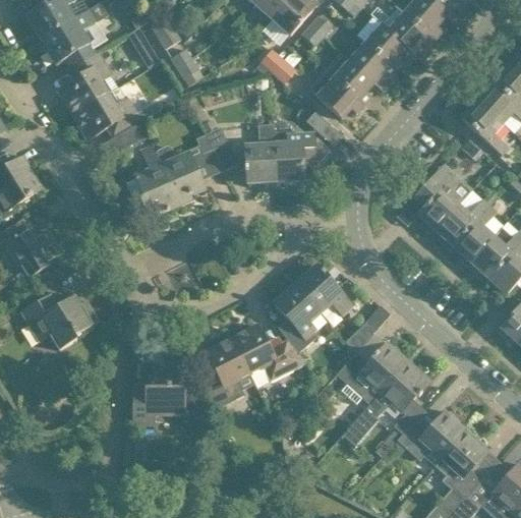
[(44,0),(46,2),(25,15),(40,39),(89,9),(83,0),(44,0)]
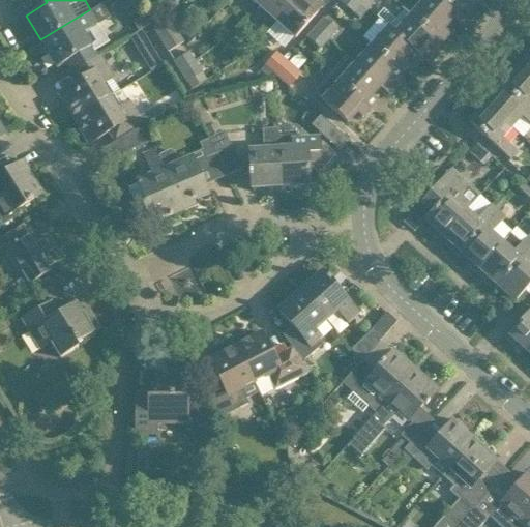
[(260,0),(258,2),(276,19),(292,0),(260,0)]
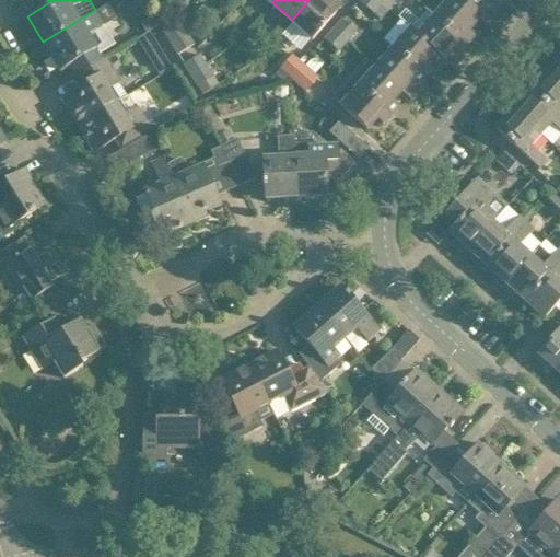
[(308,0),(292,20),(312,37),(340,6),(335,0),(308,0)]
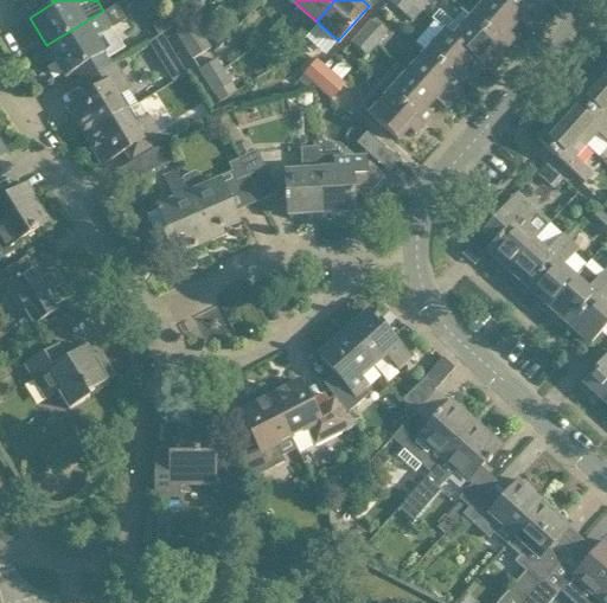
[(390,0),(410,18),(420,7),(411,0),(390,0)]
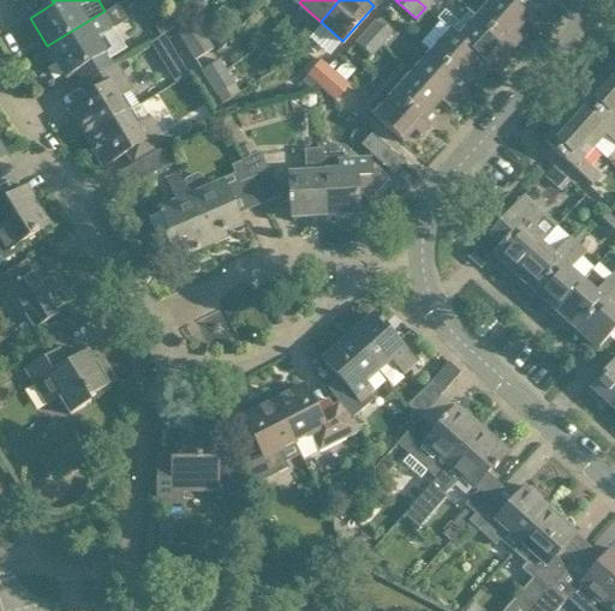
[(514,31),(525,19),(502,0),(489,0),(477,15),(513,47),(521,37),(514,31)]
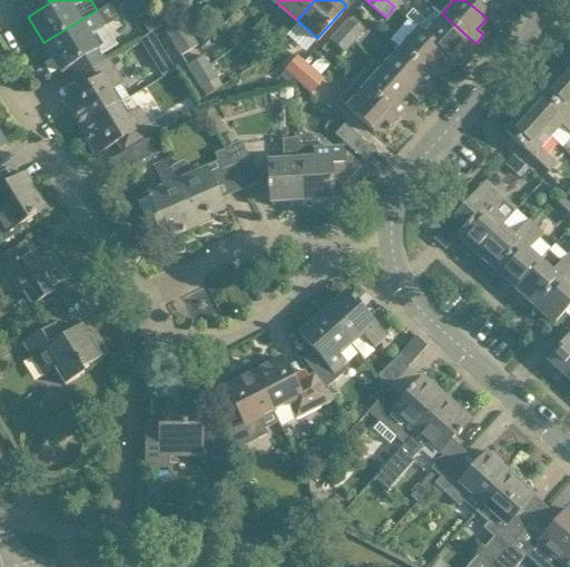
[(465,0),(487,18),(498,28),(508,17),(503,12),(510,5),(504,0),(465,0)]
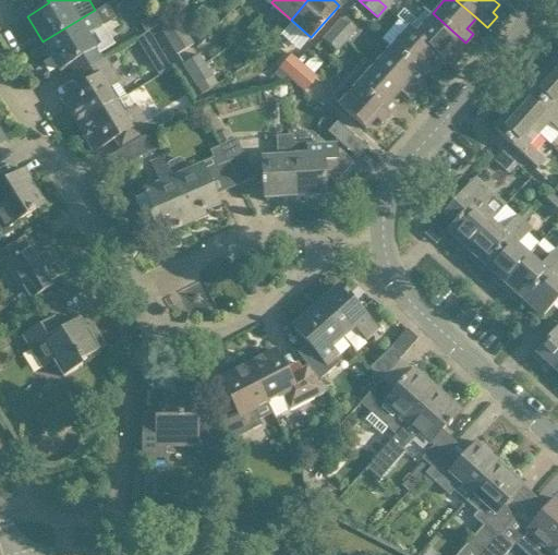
[(463,55),(458,50),(465,43),(433,13),(426,7),(409,26),(408,26),(417,35),(434,50),(452,67),(463,55)]
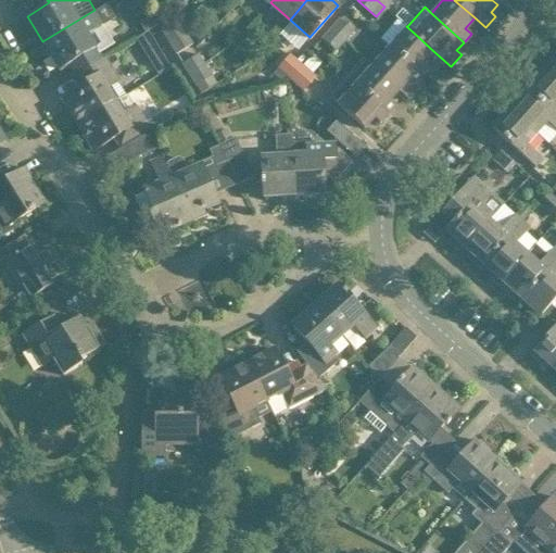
[(95,10),(42,41),(59,68),(64,64),(68,63),(75,74),(78,72),(103,54),(101,50),(115,41),(103,23),(95,10)]
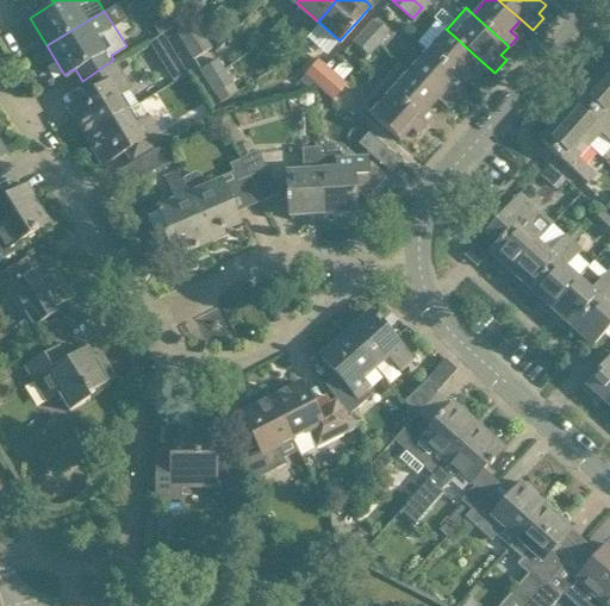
[(155,33),(174,22),(168,11),(148,23),(155,33)]
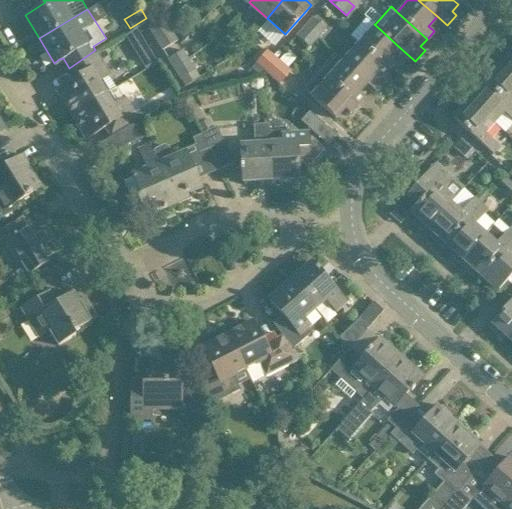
[(305,25),(317,37),(326,27),(313,16),(305,25)]
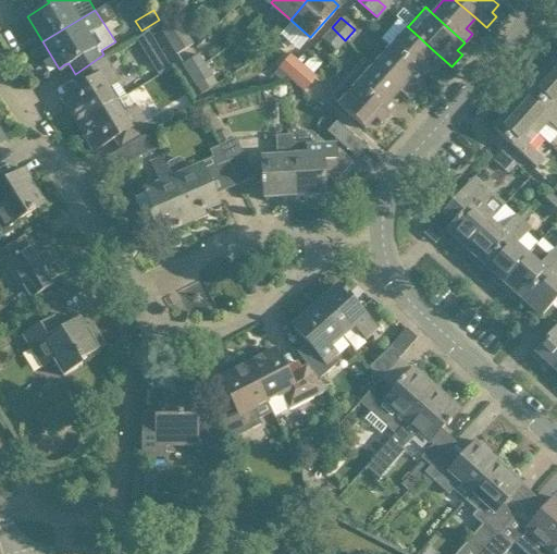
[(170,40),(186,31),(182,25),(183,24),(180,19),(163,29),(170,40)]
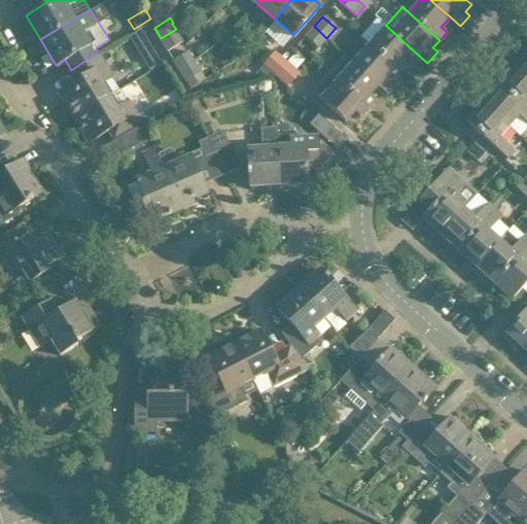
[(183,39),(173,23),(172,24),(176,29),(161,38),(167,48),(183,39)]
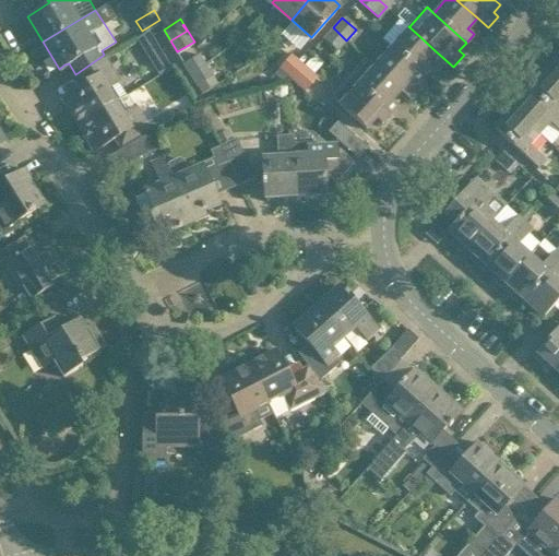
[(435,50),(408,26),(391,46),(424,75),(431,67),(436,71),(445,60),(453,67),(435,50)]
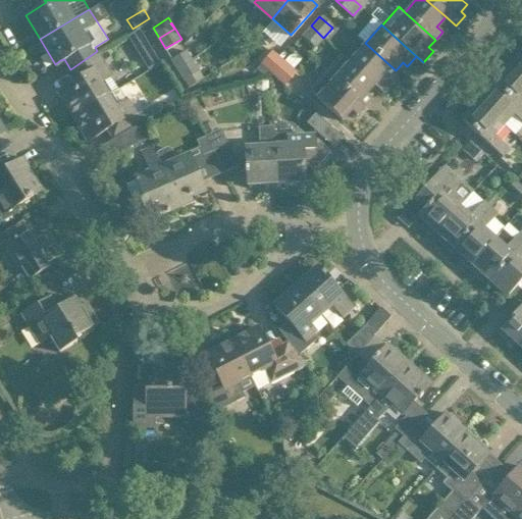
[(323,38),(311,26),(303,35),(316,46),(323,38)]
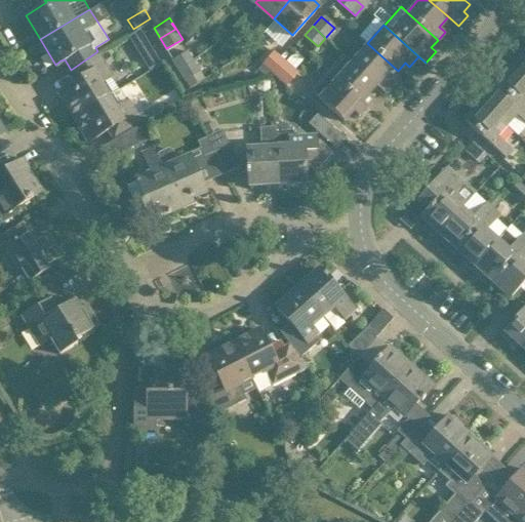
[(396,73),(398,71),(367,43),(352,61),(345,53),(344,54),(376,83),(387,92),(397,81),(392,77),(396,73)]
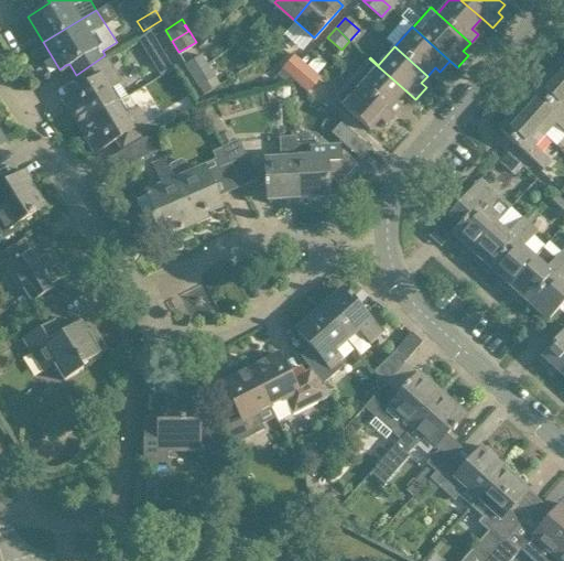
[(281,67),(290,76),(304,61),(295,52),(281,67)]
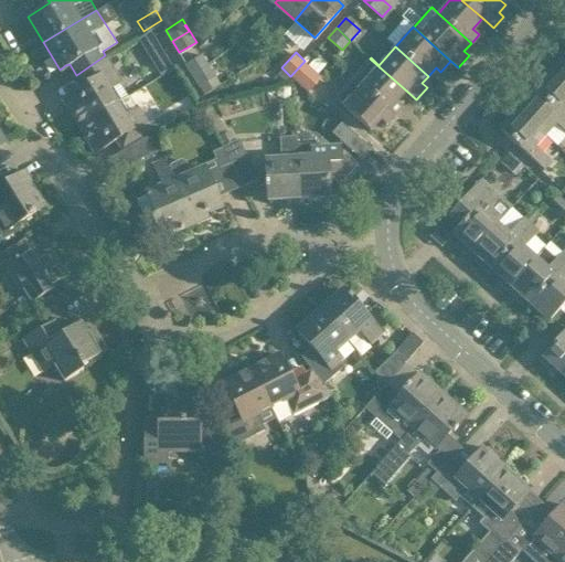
[(206,62),(208,62),(202,53),(185,63),(192,73),(208,64),(206,62)]
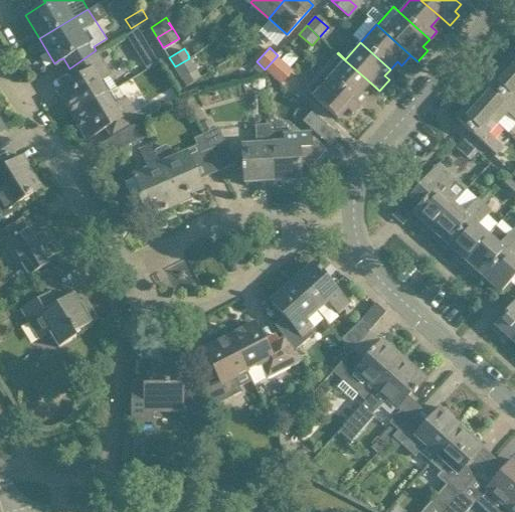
[(98,49),(96,50),(72,66),(78,76),(57,90),(71,114),(106,92),(116,87),(109,74),(112,72),(98,49)]
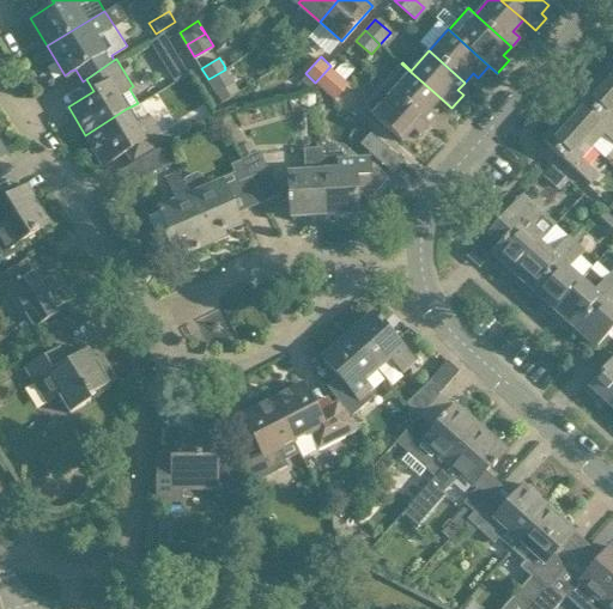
[(181,59),(167,68),(174,79),(188,69),(181,59)]
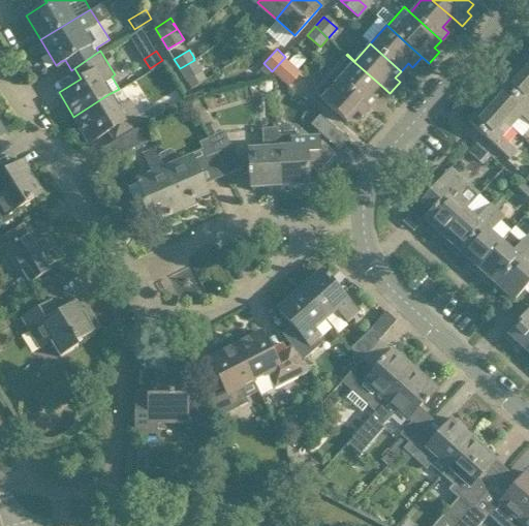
[(528,53),(524,59),(520,55),(514,62),(528,75),(528,53)]
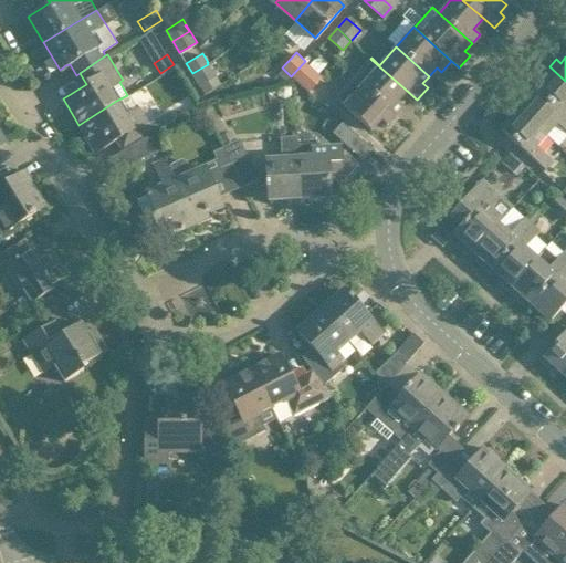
[(370,59),(354,77),(395,114),(402,105),(397,101),(406,90),(370,59)]
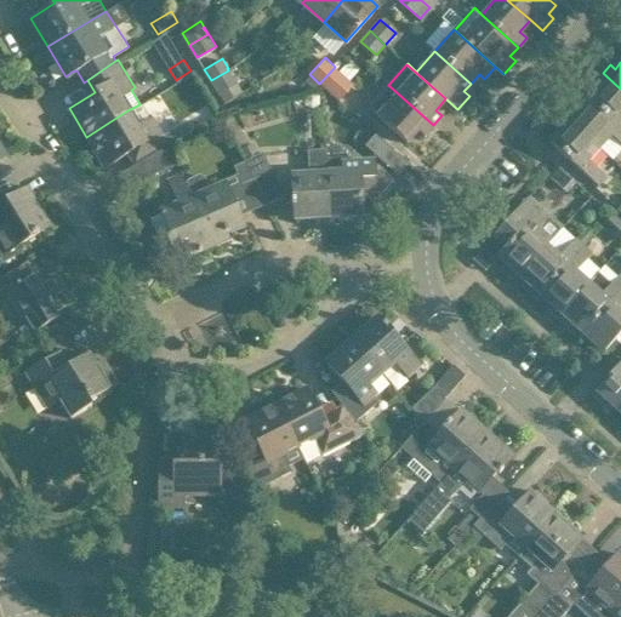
[(335,67),(319,84),(337,101),(353,83),(335,67)]
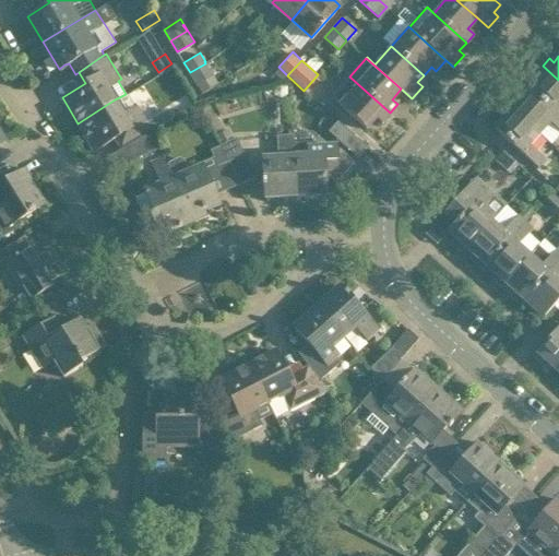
[(205,63),(190,72),(198,85),(214,75),(205,61),(204,61),(205,63)]
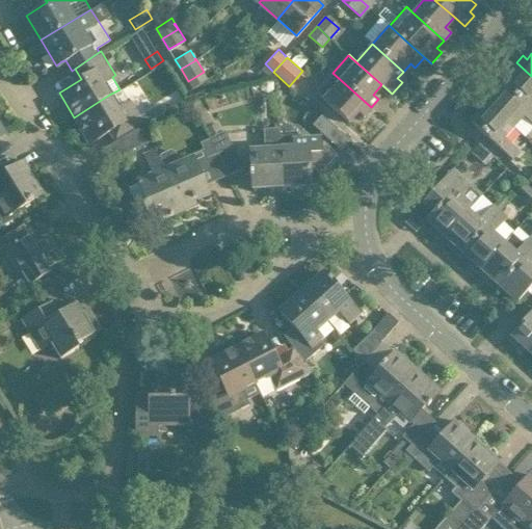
[(513,74),(505,84),(531,108),(531,76),(516,62),(509,71),(513,74)]
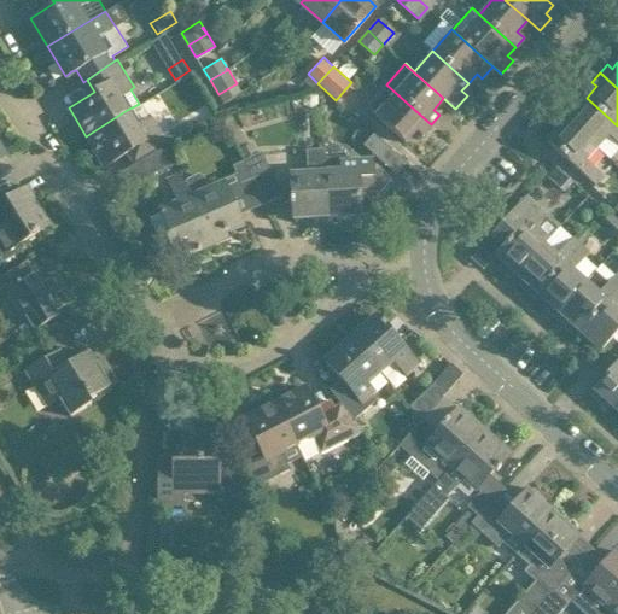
[(423,134),(431,124),(386,85),(367,106),(404,140),(415,128),(423,134)]
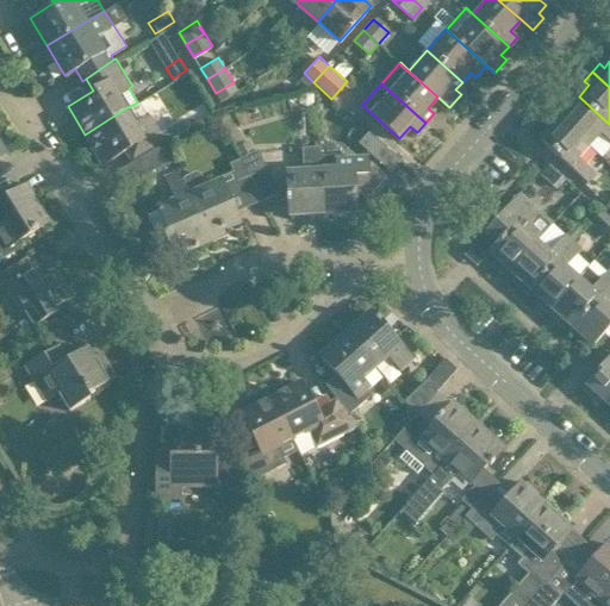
[(309,89),(305,87),(300,87),(297,89),(294,93),(294,98),(297,101),(300,102),(305,102),(309,101),(311,98),(311,93),(309,89)]
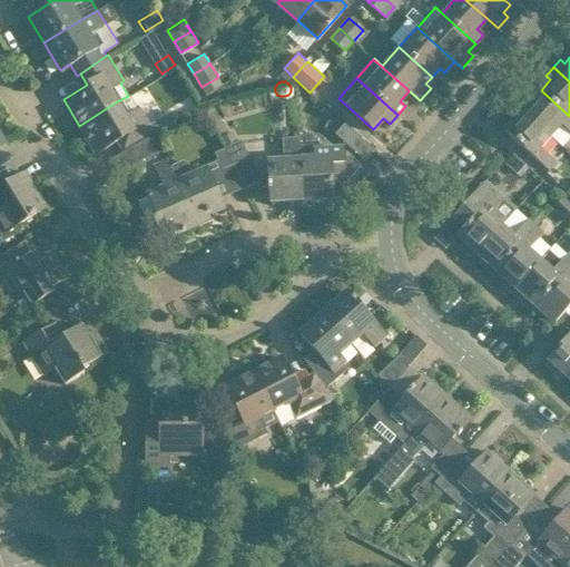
[(526,98),(518,106),(551,135),(561,123),(569,129),(569,116),(541,90),(530,103),(526,98)]
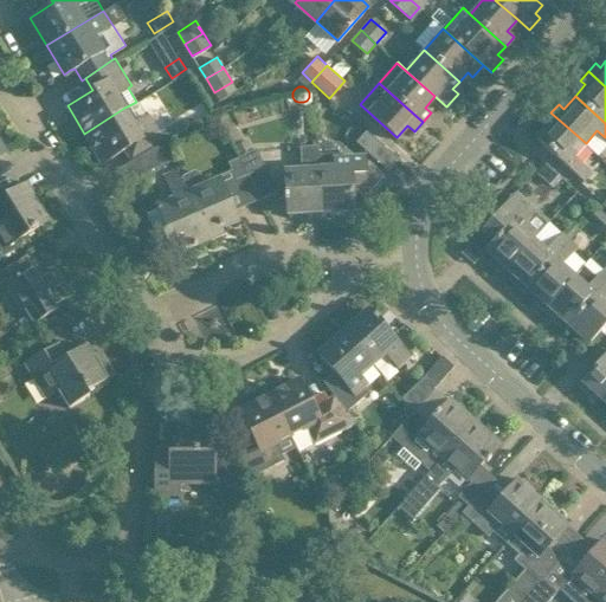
[(134,123),(124,108),(84,134),(102,162),(128,147),(135,159),(166,141),(188,127),(182,117),(160,131),(149,114),(134,123)]
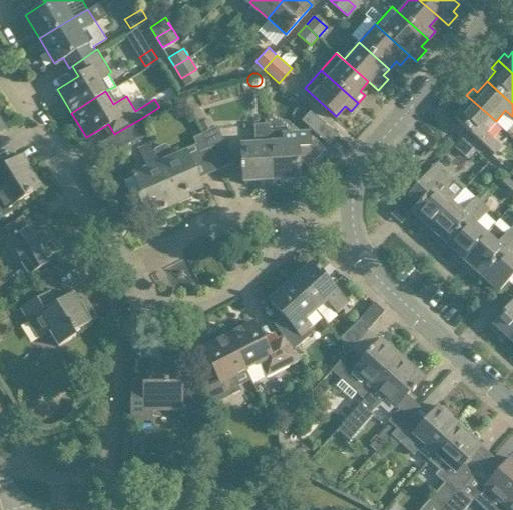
[(487,131),(496,121),(466,95),(460,102),(464,106),(454,117),(494,152),(501,144),(487,131)]
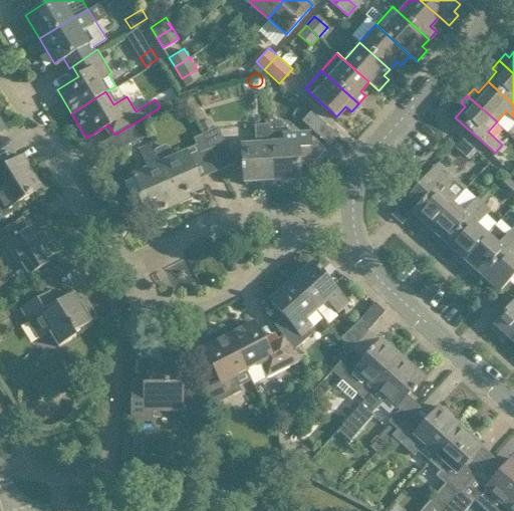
[(302,118),(314,130),(329,144),(337,135),(310,109),(302,118)]
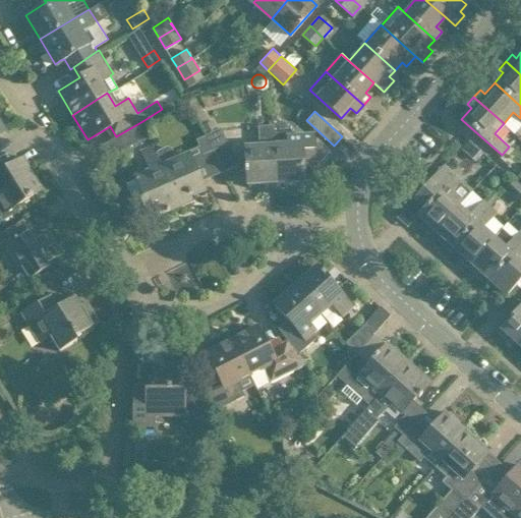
[(209,119),(200,124),(206,133),(217,127),(212,118),(209,119)]
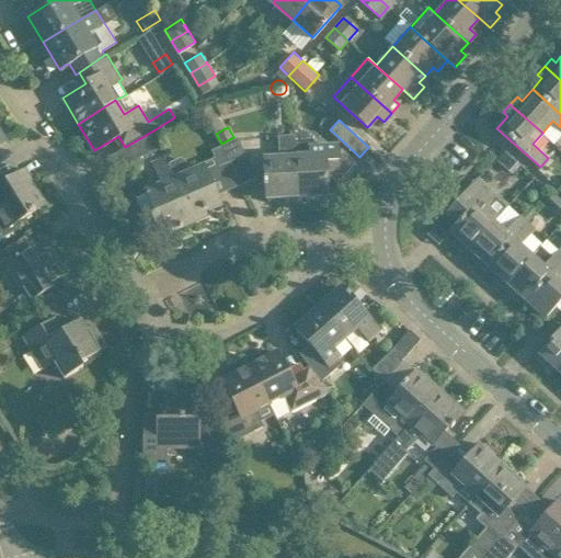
[(114,155),(118,166),(138,157),(161,148),(153,131),(125,147),(110,156),(110,157),(114,155)]
